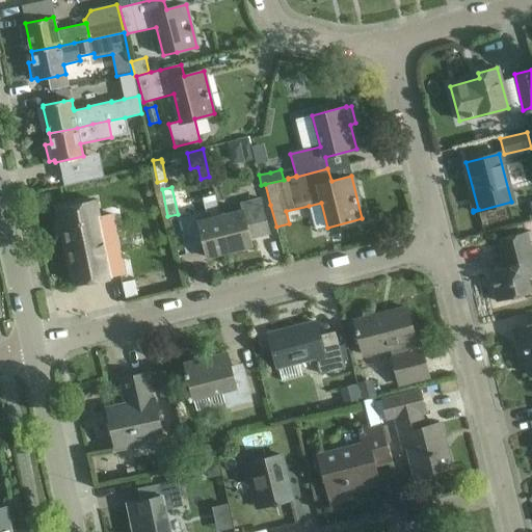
[(268,233),(260,198),(241,203),(243,209),(219,215),(229,253),(251,246),(248,235),(267,231),(267,234),(268,233)]
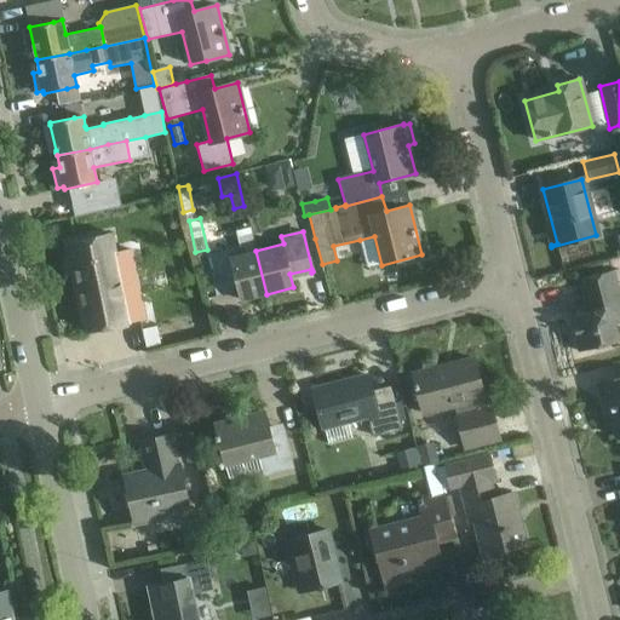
[(68,242),(86,332),(144,320),(139,296),(130,250),(114,252),(110,234),(68,242)]
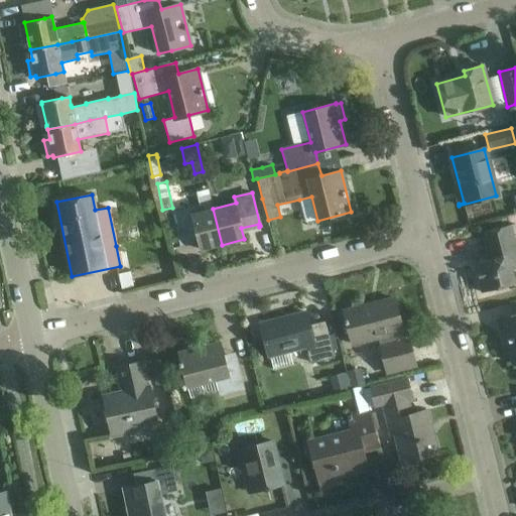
[(198,239),(201,250),(222,245),(213,209),(202,212),(200,206),(171,213),(178,243),(198,239)]
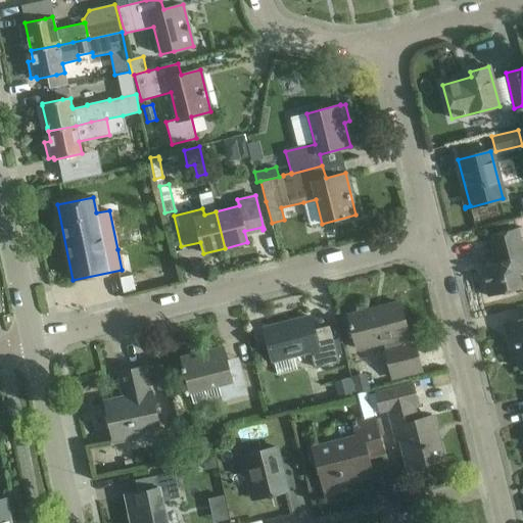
[(488,297),(508,292),(521,288),(518,274),(522,273),(522,252),(517,229),(487,236),(494,264),(480,268),(488,297)]
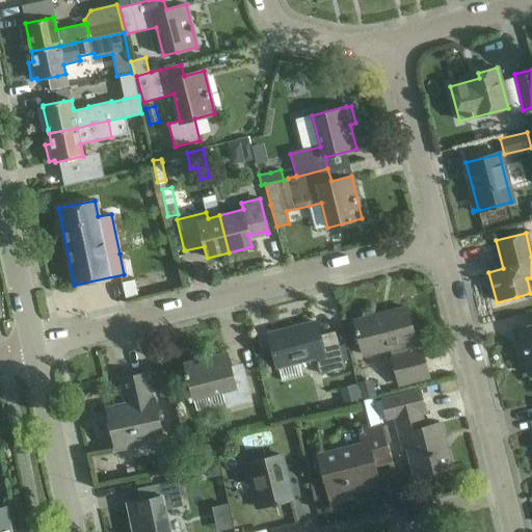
[(356,329),(355,330),(356,334),(358,334),(365,354),(391,348),(400,384),(428,377),(421,351),(415,353),(411,343),(415,342),(405,308),(388,313),(389,316),(355,325),(356,329)]
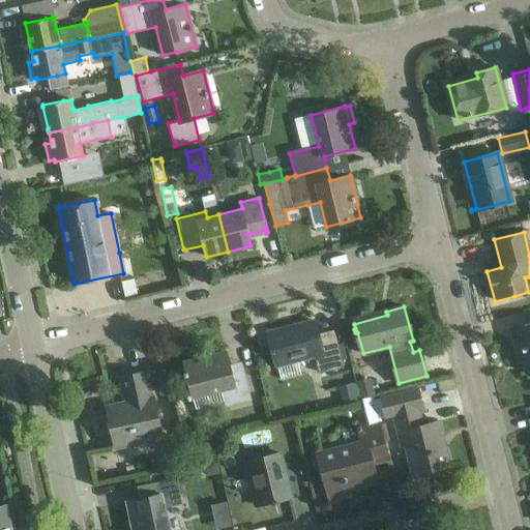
[(319,372),(343,365),(334,333),(318,337),(314,321),(296,326),(296,328),(269,335),(268,332),(267,333),(275,365),(314,355),(319,372)]
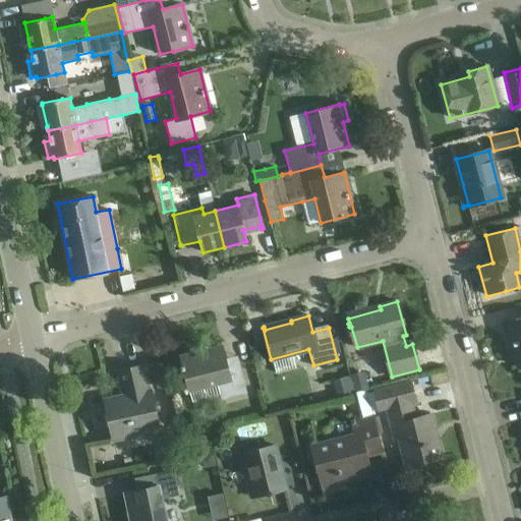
[(520,317),(502,324),(506,340),(510,339),(517,366),(520,365),(520,317)]
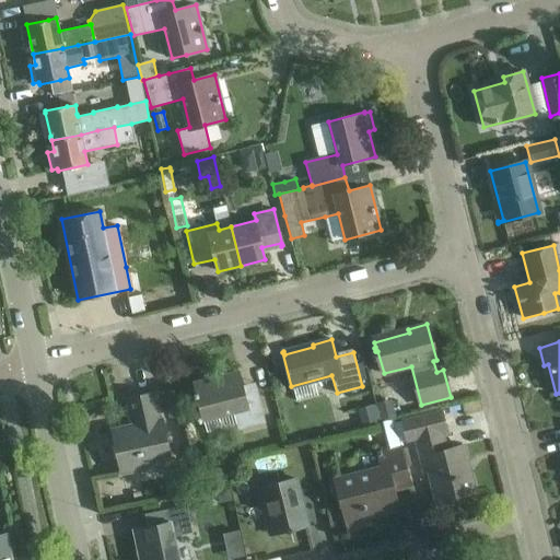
[(265,422),(256,389),(244,393),(238,372),(194,384),(203,420),(237,410),(242,429),(265,422)]
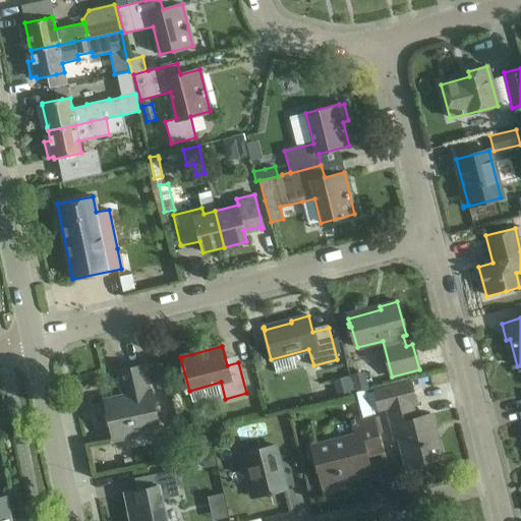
[(353,392),(347,367),(344,368),(342,361),(313,368),(316,381),(335,377),(336,382),(333,383),(336,397),(353,392)]
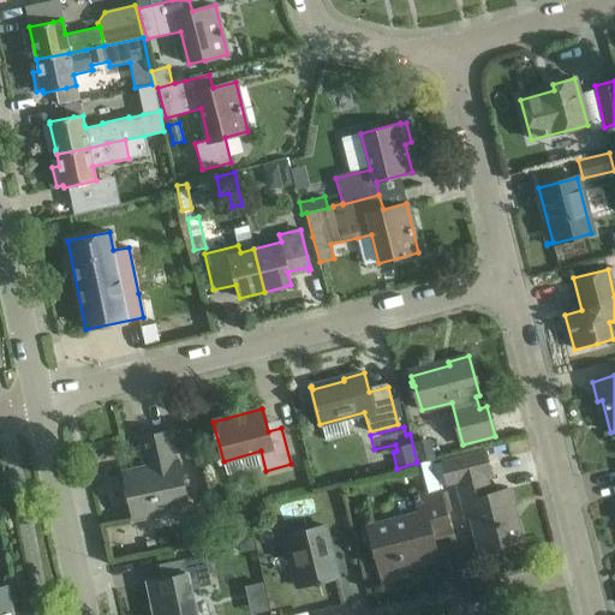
[(175,461),(169,431),(138,439),(145,467),(123,472),(133,519),(187,507),(177,461),(175,461)]
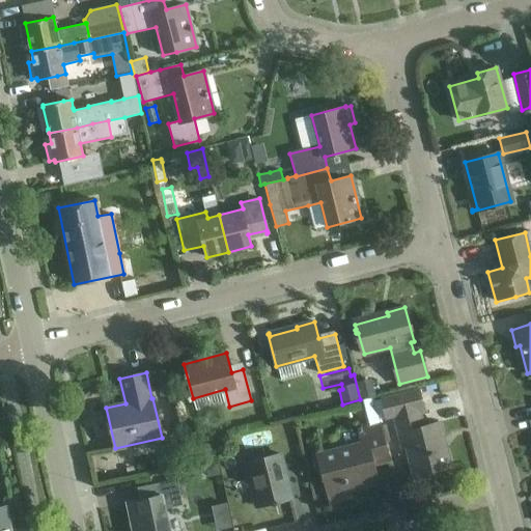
[(162,373),(151,376),(154,389),(158,388),(160,396),(165,395),(163,386),(164,386),(162,373)]
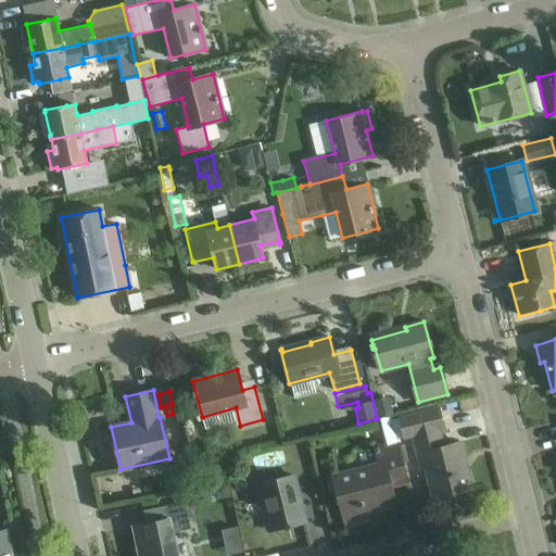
[(392,414),(388,396),(374,401),(378,417),(392,414)]
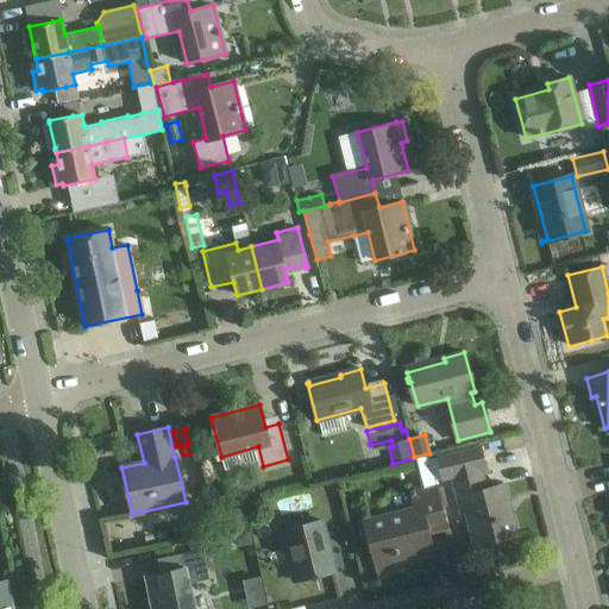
[(443,479),(452,477),(462,513),(466,512),(475,546),(516,535),(503,484),(484,489),(479,470),(485,468),(479,447),(437,458),(443,479)]
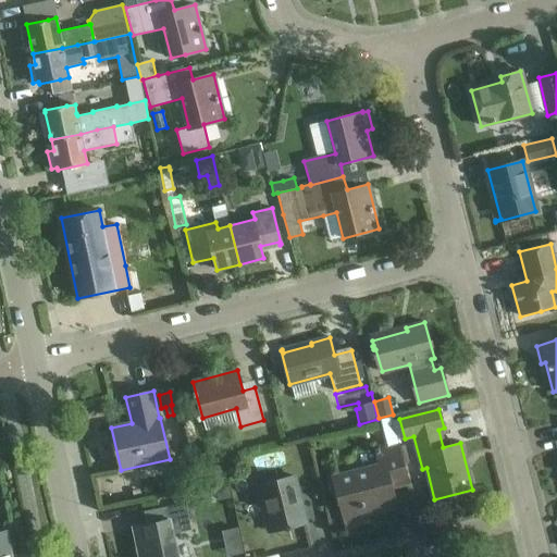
[(408,483),(391,417),(376,421),(384,447),(375,449),(380,466),(334,478),(342,505),(346,527),(368,521),(364,506),(384,500),(386,507),(395,505),(391,487),(408,483)]
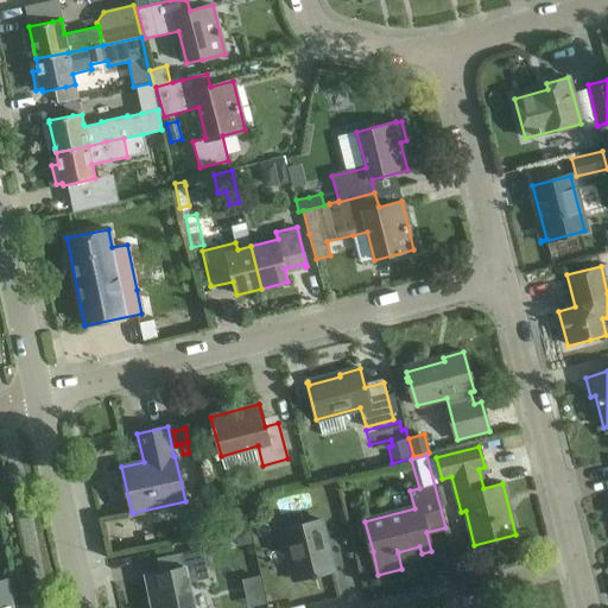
[(312,576),(312,578),(318,577),(317,575),(333,570),(328,548),(320,519),(279,530),(293,581),(312,576)]
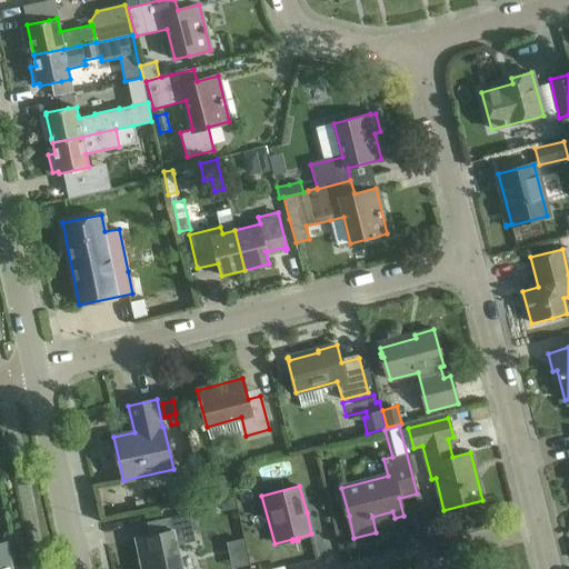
[(233,495),(192,502),(193,510),(215,507),(221,510),(236,508),(233,495)]
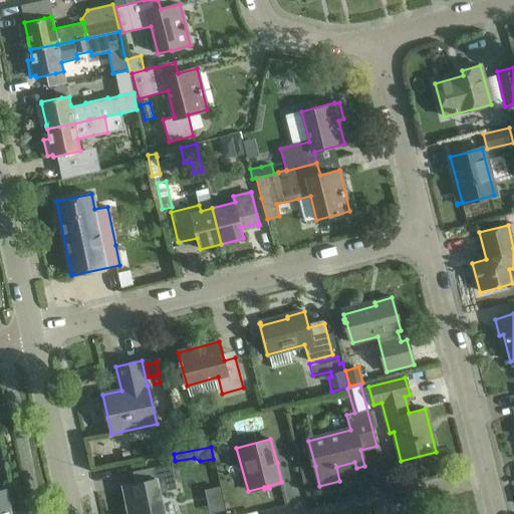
[(171,464),(159,466),(140,471),(143,483),(122,487),(129,513),(164,513),(160,493),(177,489),(171,464)]
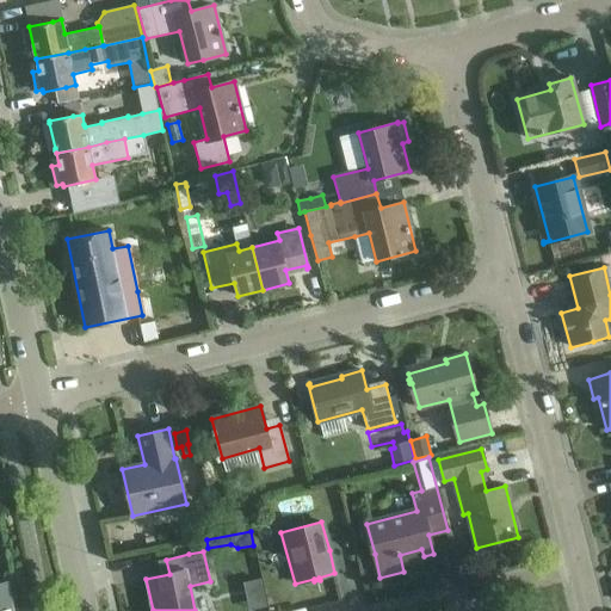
[(0,610),(11,610),(6,584),(0,584),(0,610)]
